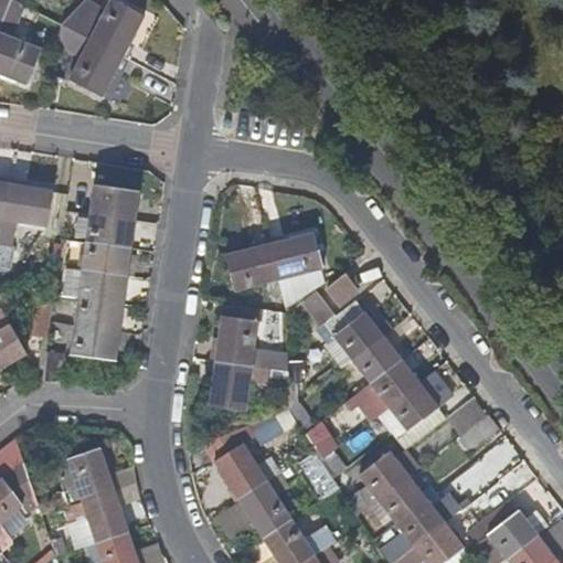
[(0,30),(8,12),(11,6),(0,0),(0,30)]
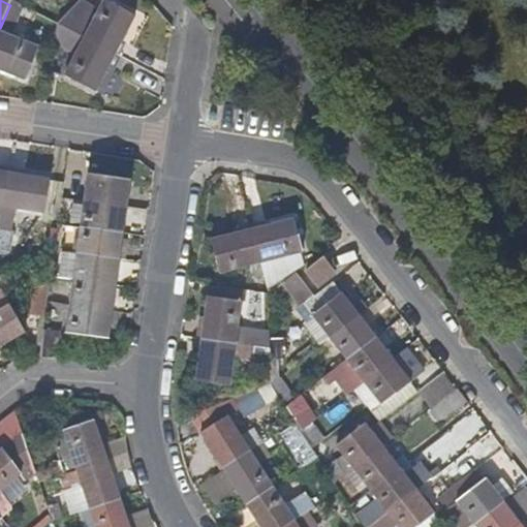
[(13,13),(20,2),(14,0),(12,0),(10,5),(7,11),(13,13)]
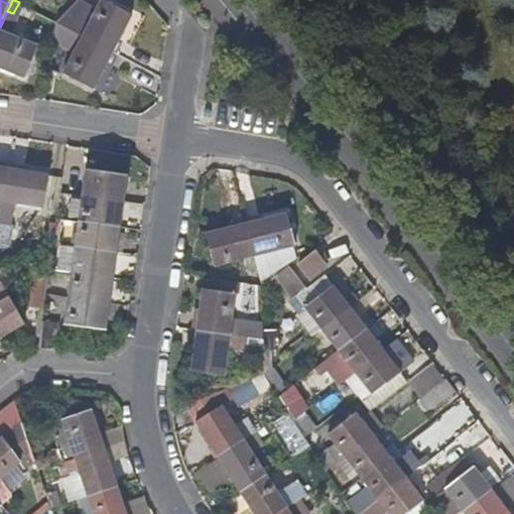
[(110,50),(129,15),(103,0),(100,0),(96,6),(84,0),(78,0),(57,22),(110,50)]
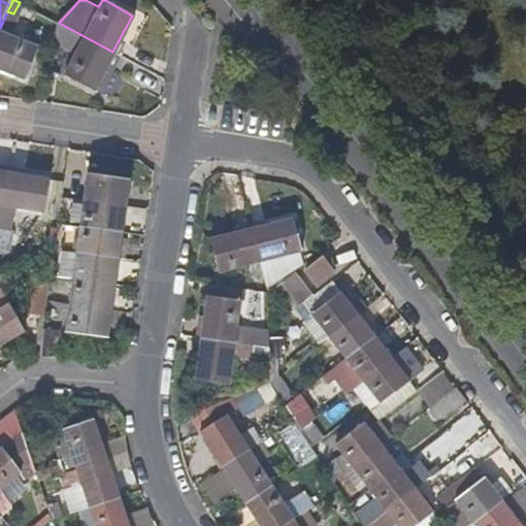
[(94,89),(112,52),(59,23),(56,42),(75,53),(64,74),(94,89)]
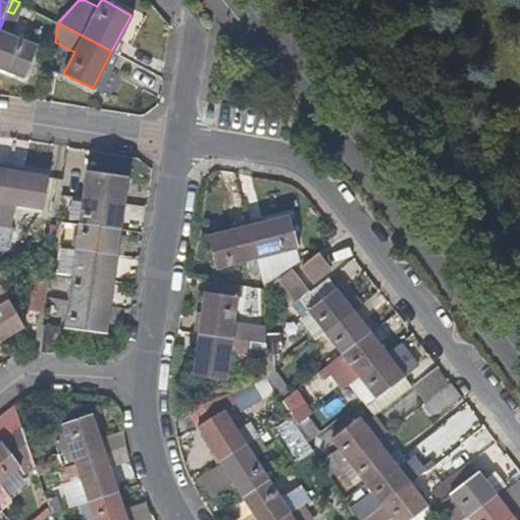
[(0,65),(27,76),(39,45),(0,29),(0,65)]
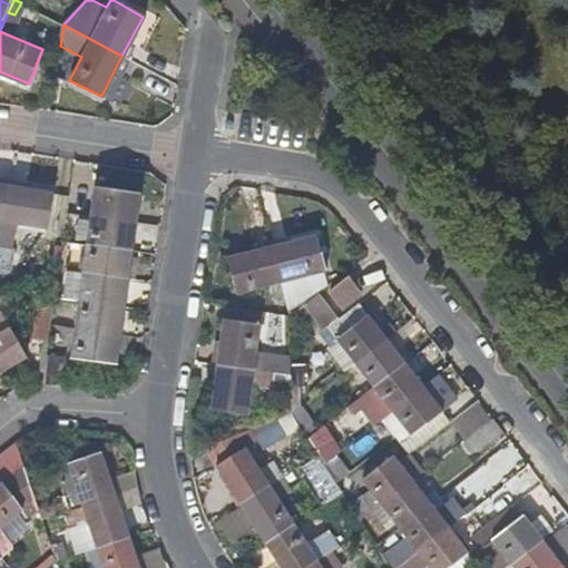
[(0,244),(13,246),(18,224),(47,227),(54,192),(8,184),(0,234),(0,244)]
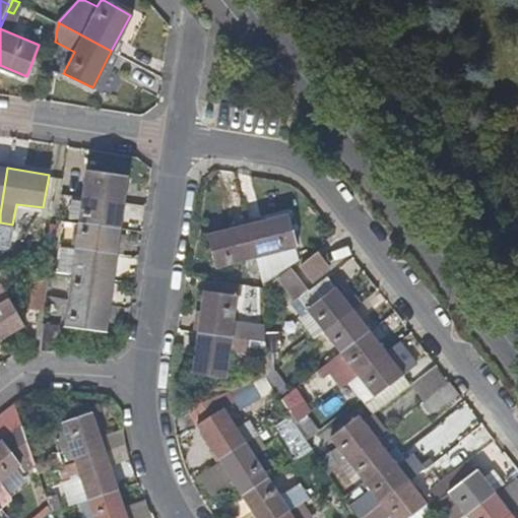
[(123,200),(126,175),(84,169),(81,186),(80,196),(123,200)]
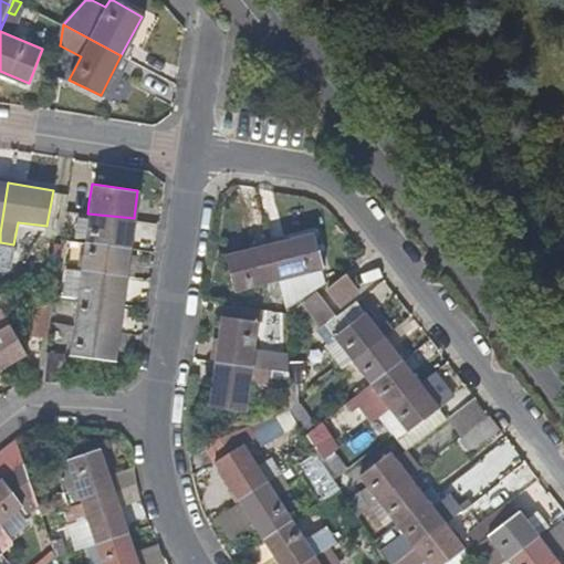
[(87,213),(89,202),(68,200),(65,211),(87,213)]
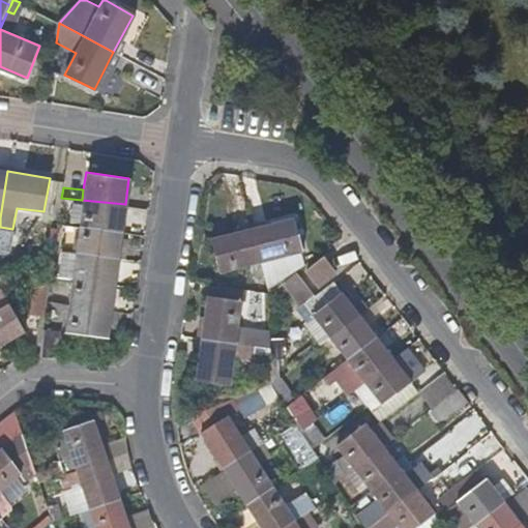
[(122,231),(125,204),(82,200),(81,203),(71,203),(69,222),(79,224),(79,227),(122,231)]
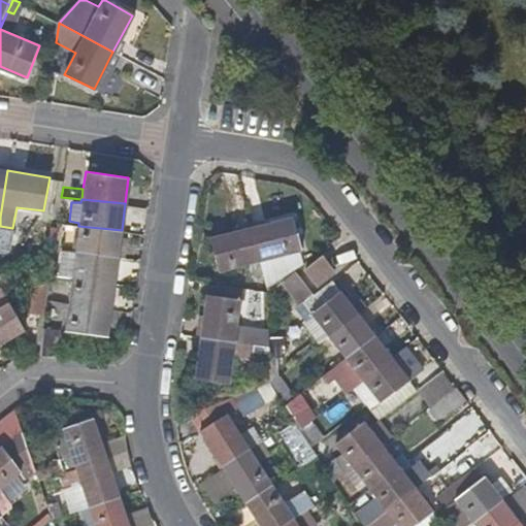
[(301,247),(293,215),(251,226),(260,258),(301,247)]
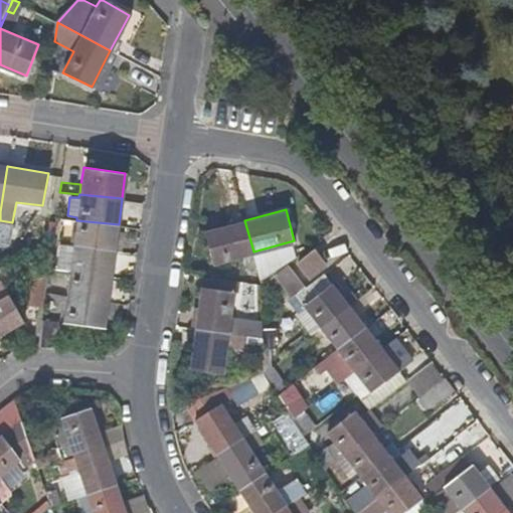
[(75,244),(76,220),(61,218),(58,242),(72,243),(75,244)]
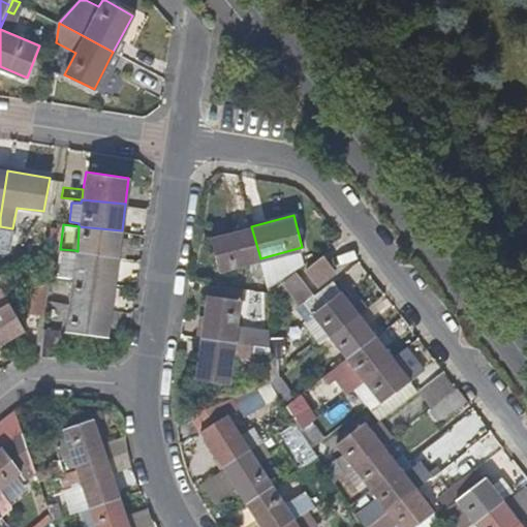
[(0,252),(8,253),(12,228),(0,226),(0,252)]
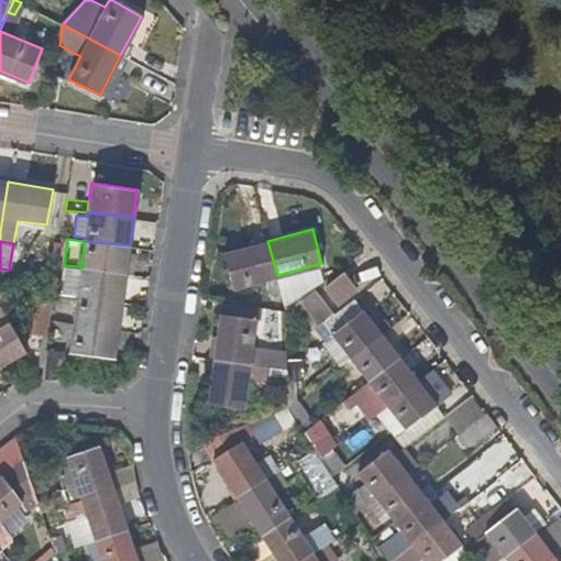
[(127,272),(130,245),(84,241),(83,267),(127,272)]
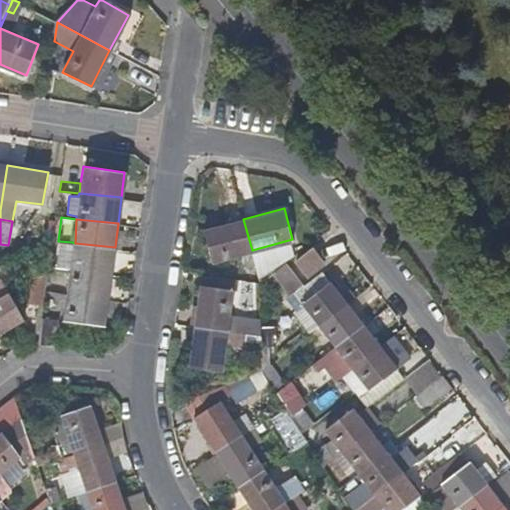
[(252,250),(243,219),(204,230),(212,261),(245,252),(247,261),(254,259),(252,250)]
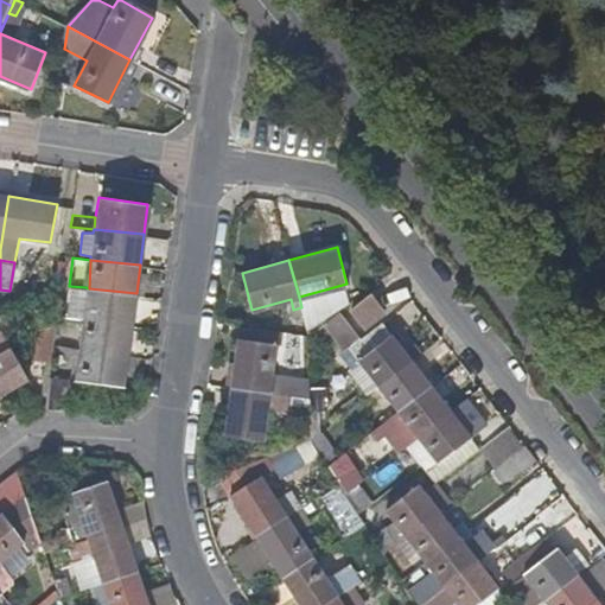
[(133,324),(137,293),(89,288),(86,287),(82,319),(133,324)]
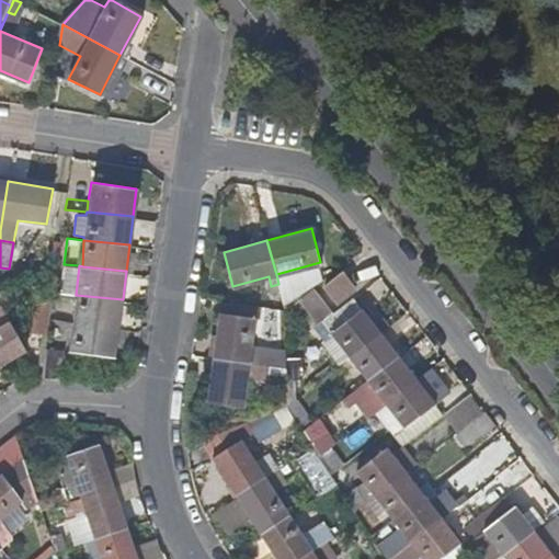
[(326,286),(339,304),(356,291),(357,289),(344,272),(326,286)]
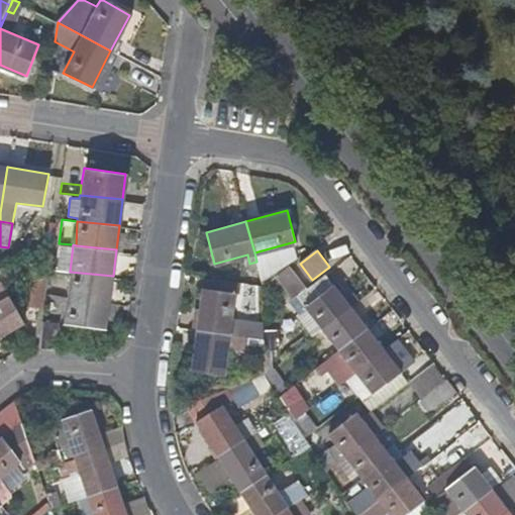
[(109,301),(113,276),(70,272),(67,296),(109,301)]
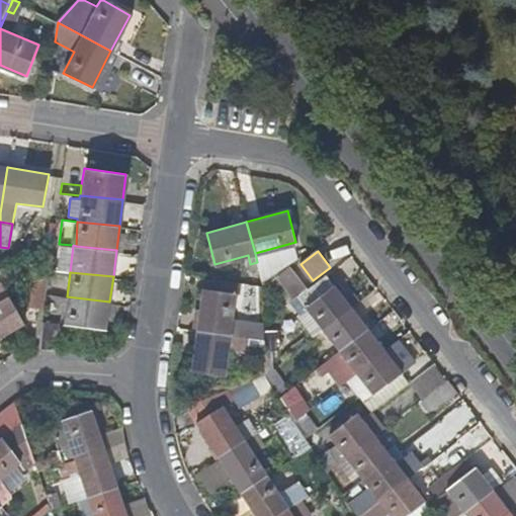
[(324,329),(352,307),(348,303),(327,274),(307,289),(298,295),(324,329)]
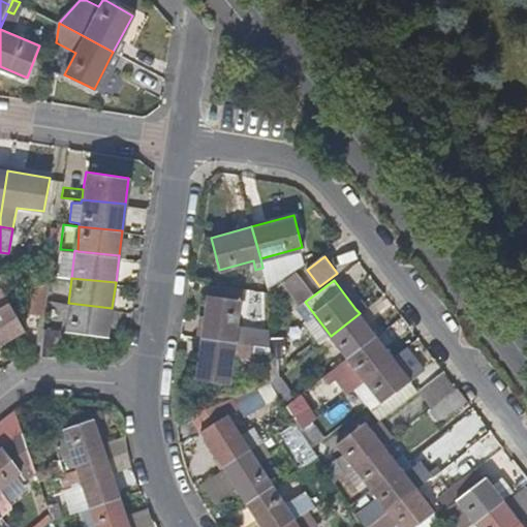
[(239,331),(244,288),(212,283),(204,338),(262,345),(270,346),(269,334),(239,331)]
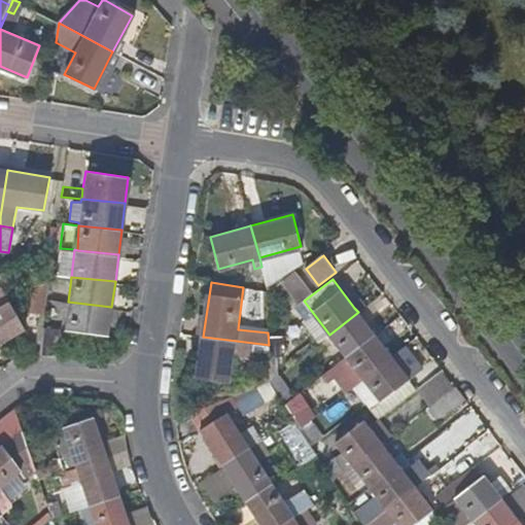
[(46,315),(50,286),(35,286),(31,314),(46,315)]
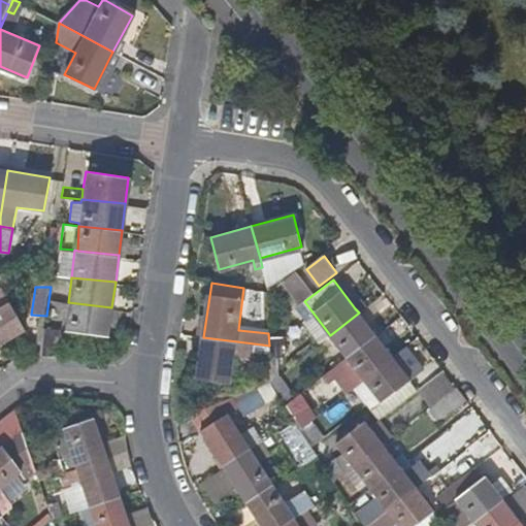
[(365,322),(387,306),(380,297),(364,308),(359,313),(365,322)]
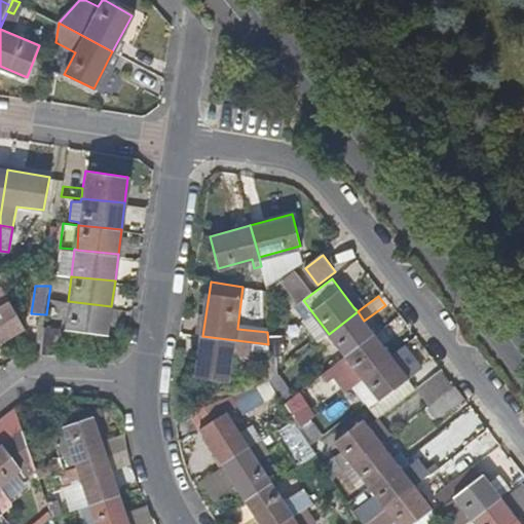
[(108,333),(111,306),(68,301),(65,328),(108,333)]
